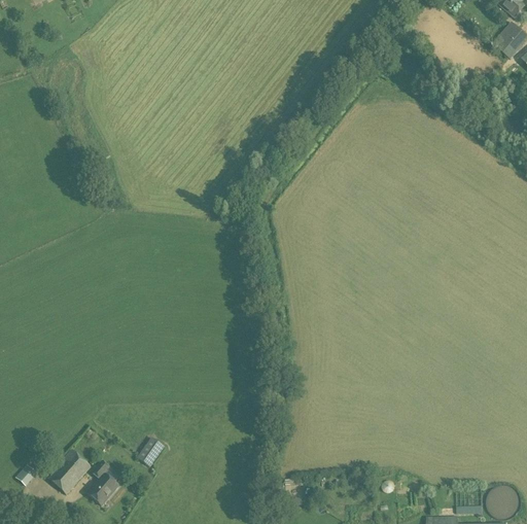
[(500,0),(498,3),(515,18),(526,3),(526,2),(525,2),(526,0),(500,0)]
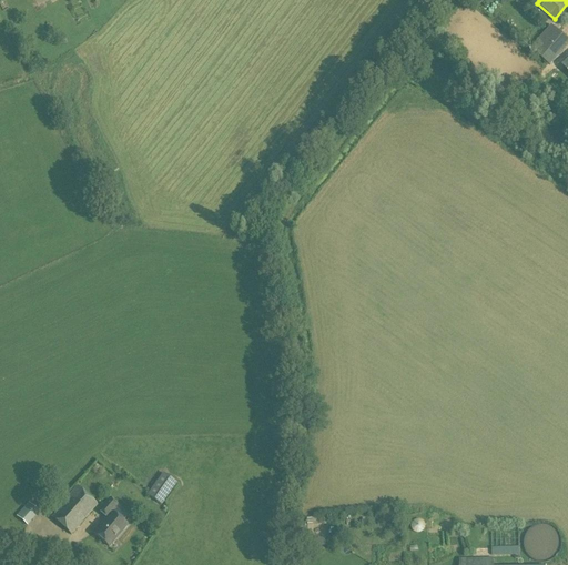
[(531,47),(550,62),(567,41),(567,38),(551,24),(531,47)]
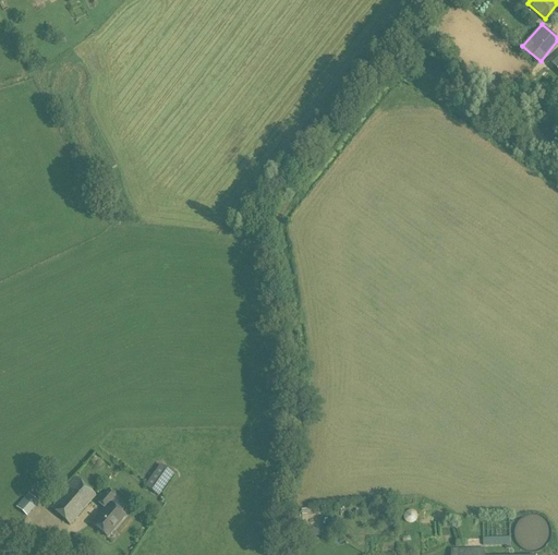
[(158,494),(173,472),(159,462),(144,483),(158,494)]
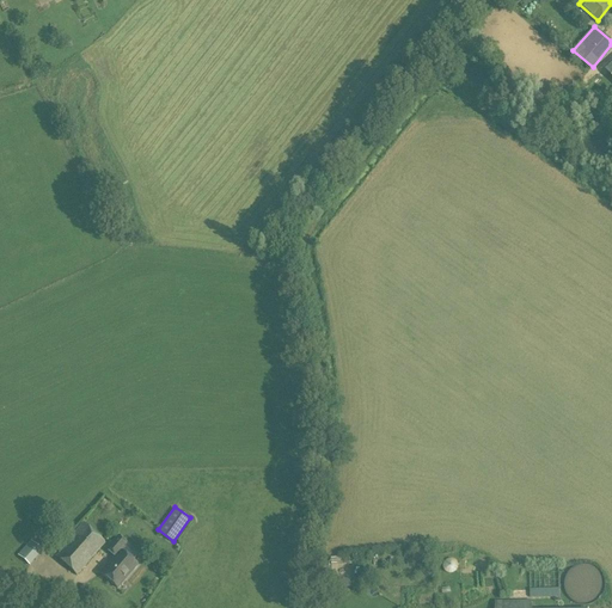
[(80,573),(93,557),(106,540),(83,521),(69,538),(71,539),(56,556),(80,573)]
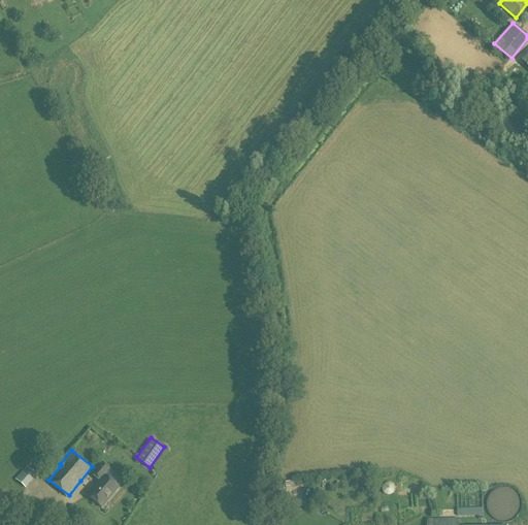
[(101,505),(118,486),(104,473),(109,467),(101,461),(92,472),(99,480),(87,494),(101,505)]
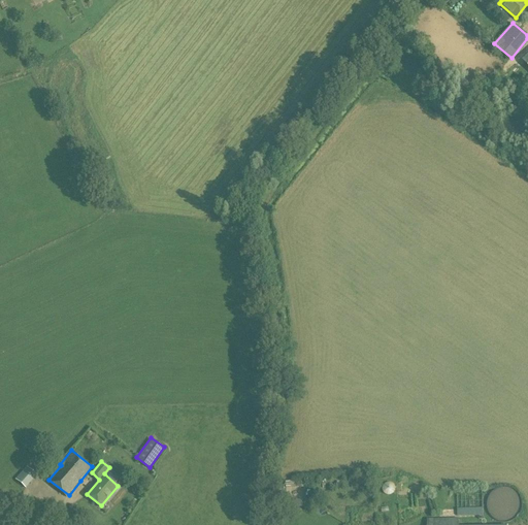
[(26,486),(36,473),(26,465),(15,478),(26,486)]
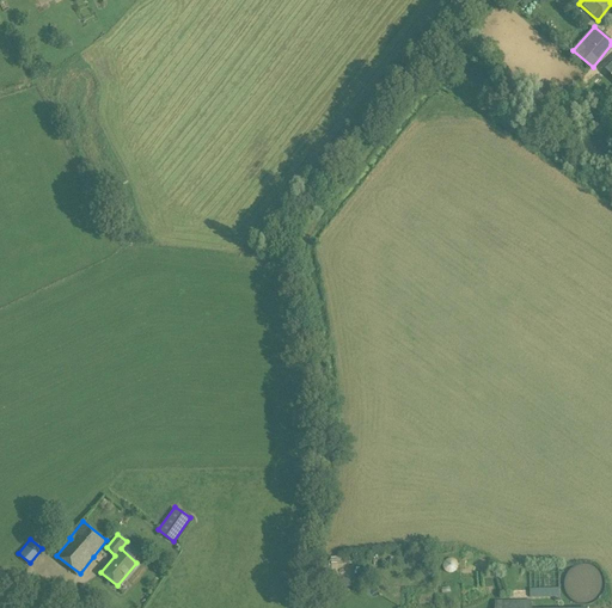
[(450,571),(452,571),(453,571),(454,570),(456,570),(456,569),(457,567),(458,566),(458,565),(458,564),(458,563),(458,562),(457,560),(456,559),(456,558),(454,557),(453,557),(452,557),(450,557),(448,557),(447,557),(446,558),(445,558),(445,559),(444,560),(444,562),(444,563),(444,564),(444,565),(444,566),(445,567),(445,569),(446,570),(447,570),(448,571),(450,571)]
